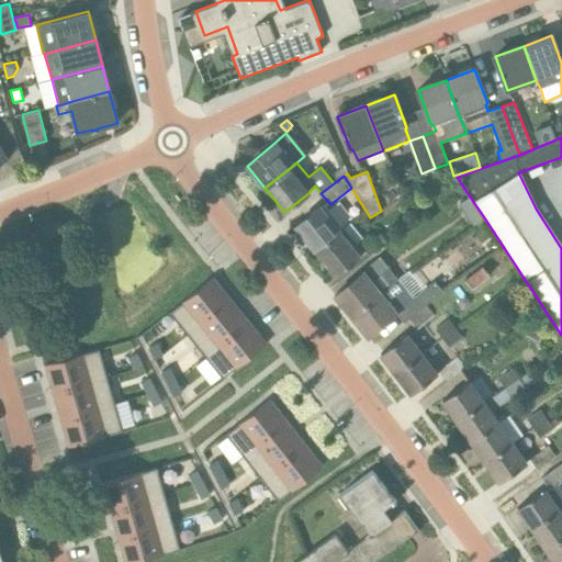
[(484,217),(470,197),(458,204),(472,225),(484,217)]
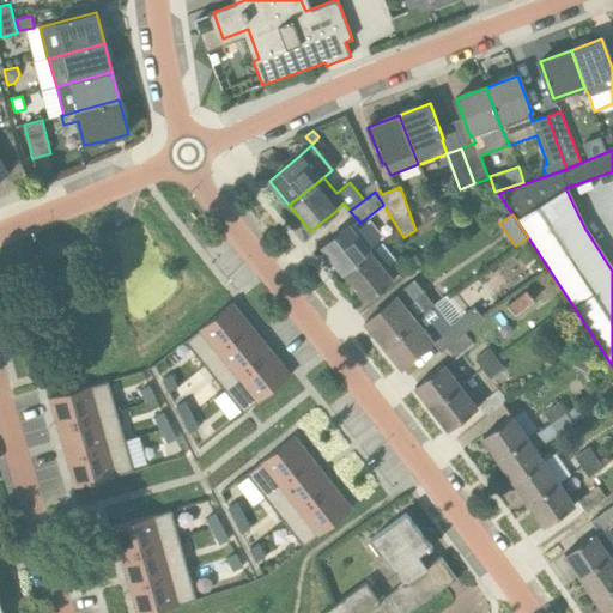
[(343,272),(371,249),(351,224),(322,247),(343,272)]
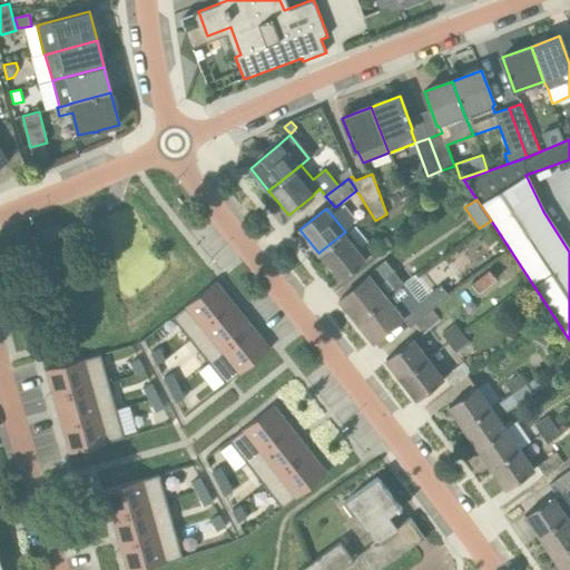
[(341,281),(367,258),(345,232),(318,253),(341,281)]
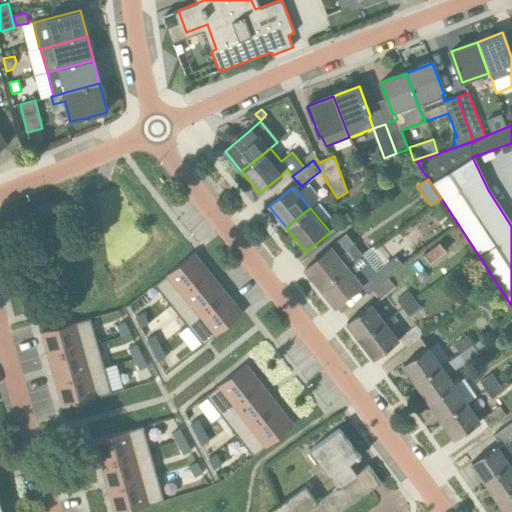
[(336,223),(331,227),(336,233),(344,227),(339,220),(336,223)]
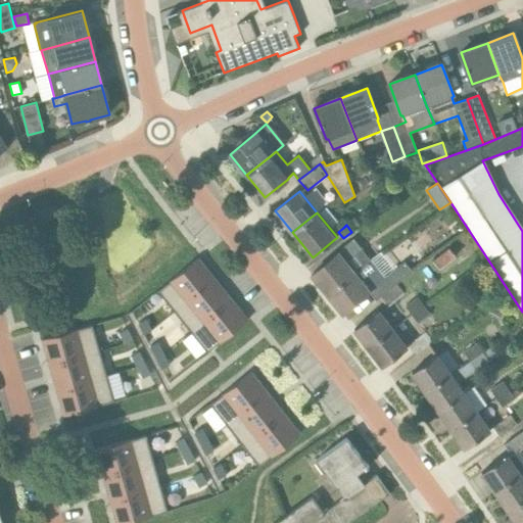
[(311,275),(327,295),(371,258),(354,240),(311,275)]
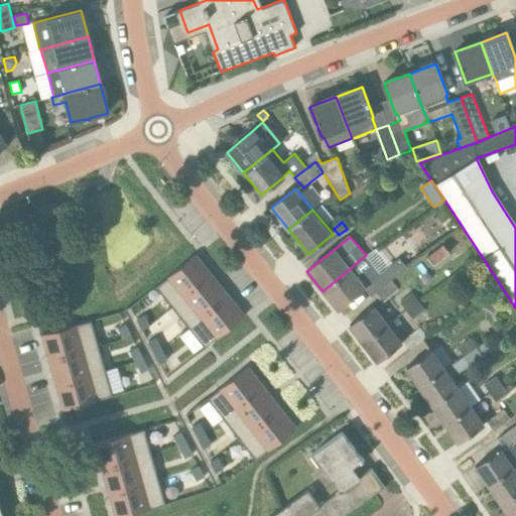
[(433,265),(448,253),(441,245),(427,257),(433,265)]
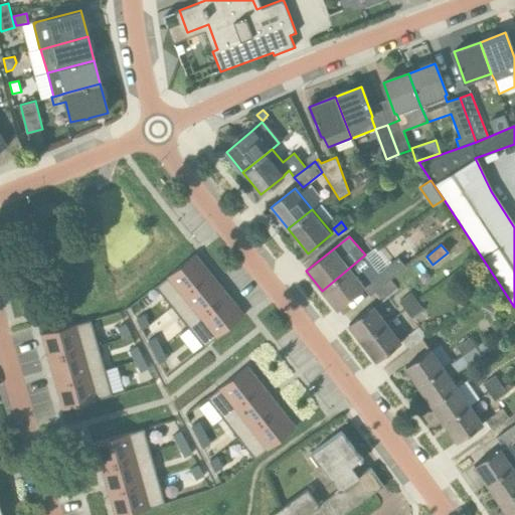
[(156,287),(172,307),(212,275),(195,254),(156,287)]
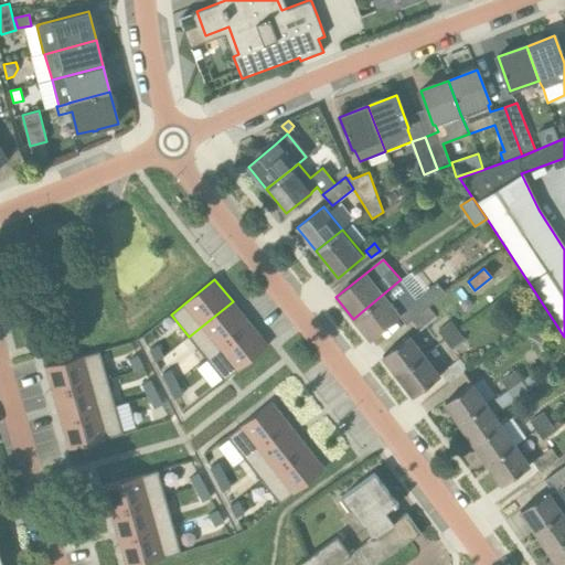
[(401,279),(353,319),(370,339),(398,316),(406,324),(411,321),(428,307),(445,294),(437,283),(416,299),(401,279)]
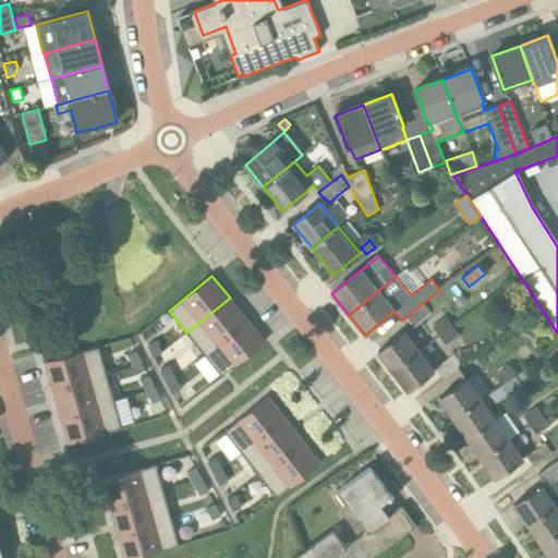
[(186,332),(204,354),(247,319),(230,298),(186,332)]
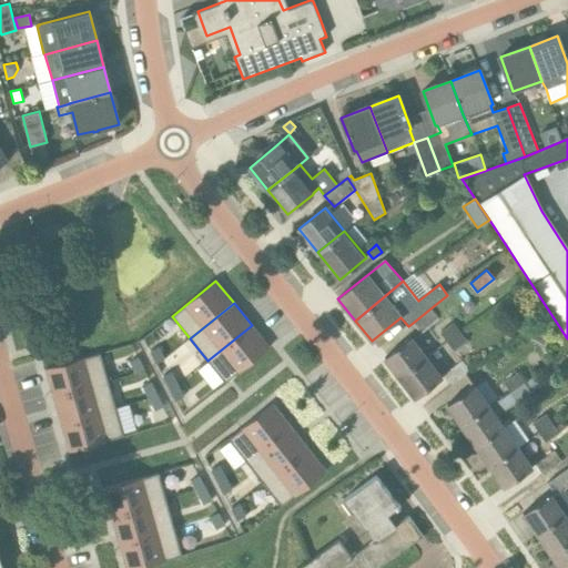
[(438,318),(430,308),(413,323),(421,333),(438,318)]
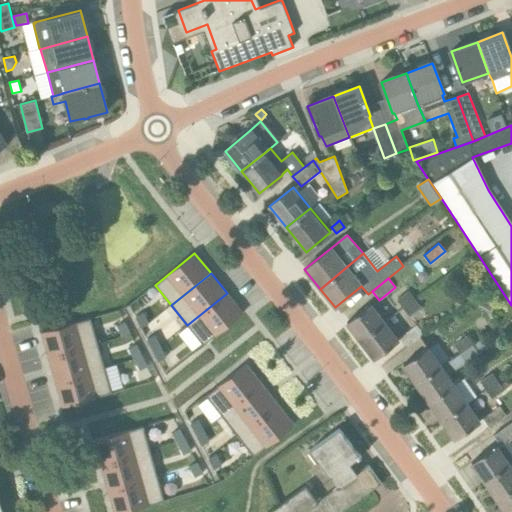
[(491,313),(500,299),(486,290),(477,304),(491,313)]
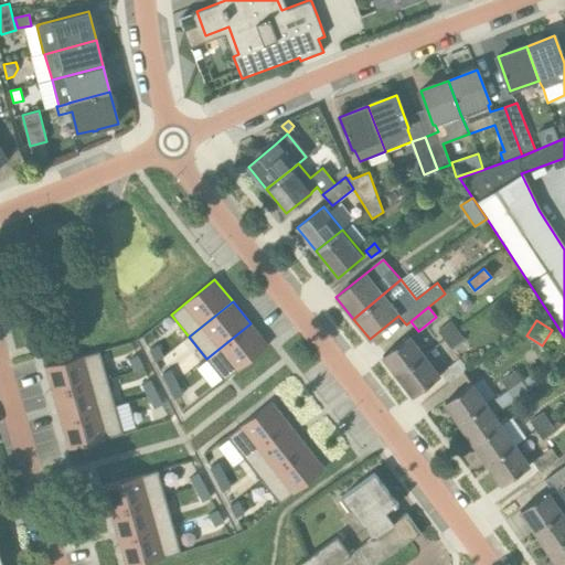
[(445,340),(458,330),(450,321),(437,330),(445,340)]
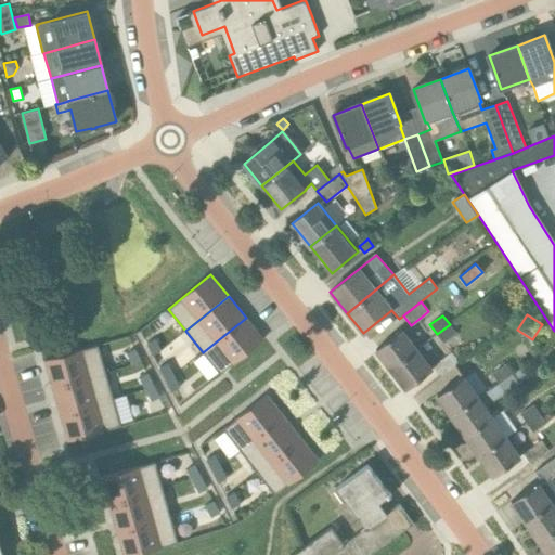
[(263,339),(246,318),(203,352),(220,374),(263,339)]
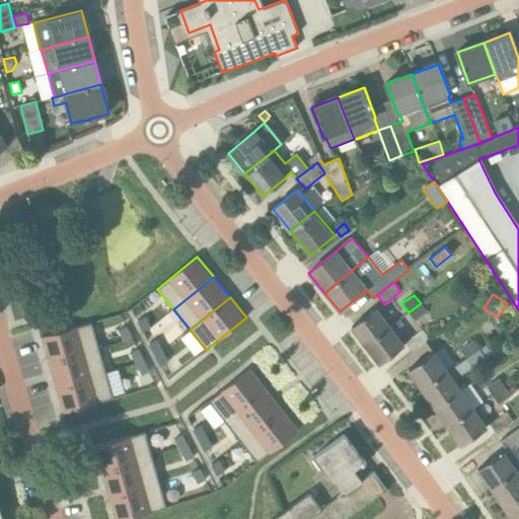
[(421,303),(409,312),(415,320),(427,312),(421,303)]
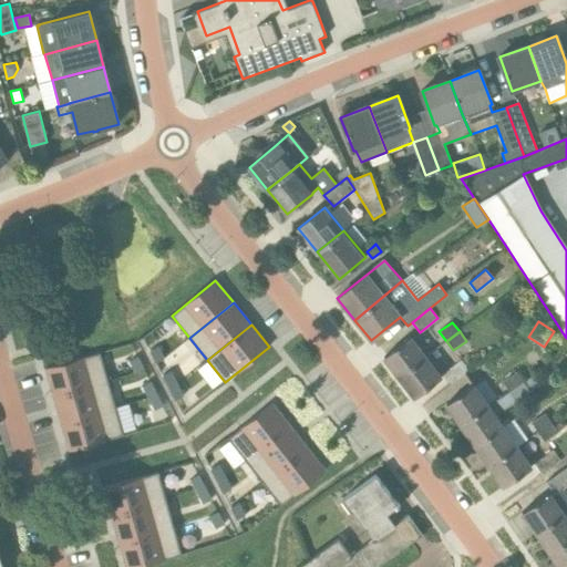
[(400,378),(428,357),(412,336),(384,357),(400,378)]
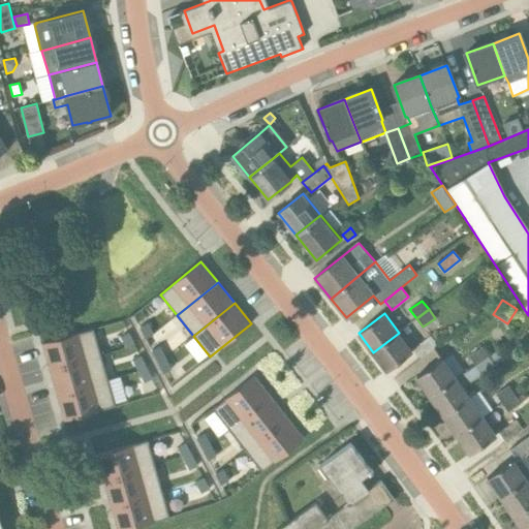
[(141,327),(146,338),(153,334),(148,323),(141,327)]
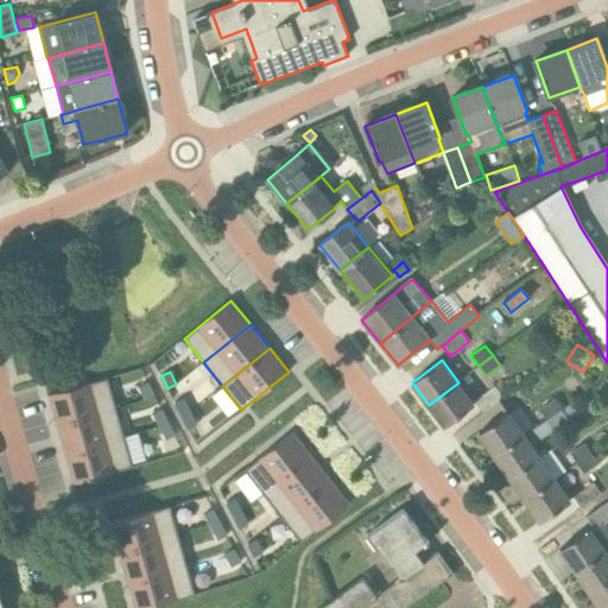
[(58,425),(116,409),(108,378),(49,394),(58,425)]
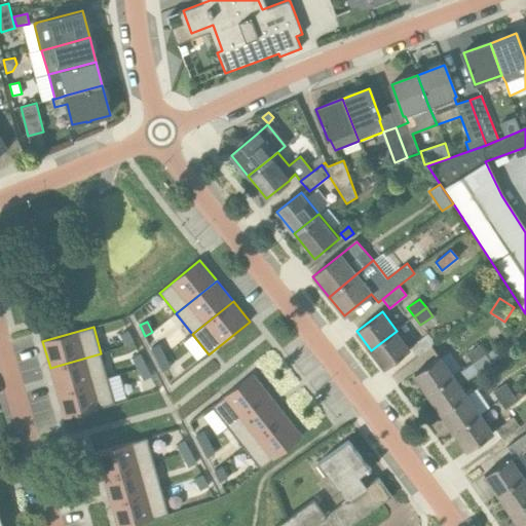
[(134,342),(127,331),(120,335),(126,346),(134,342)]
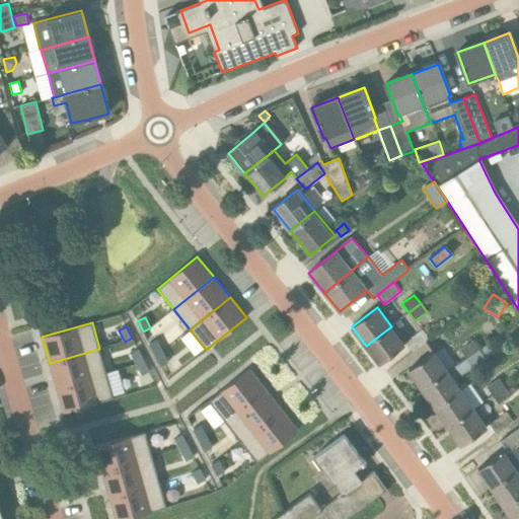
[(380,364),(405,345),(391,326),(366,346),(380,364)]
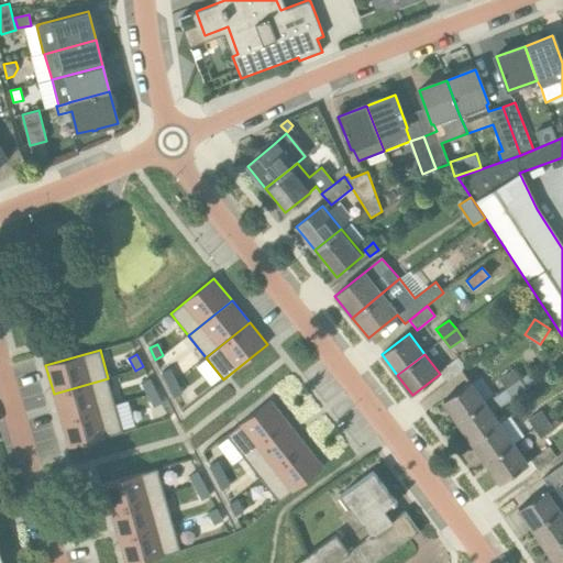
[(457,357),(441,372),(449,382),(466,368),(457,357)]
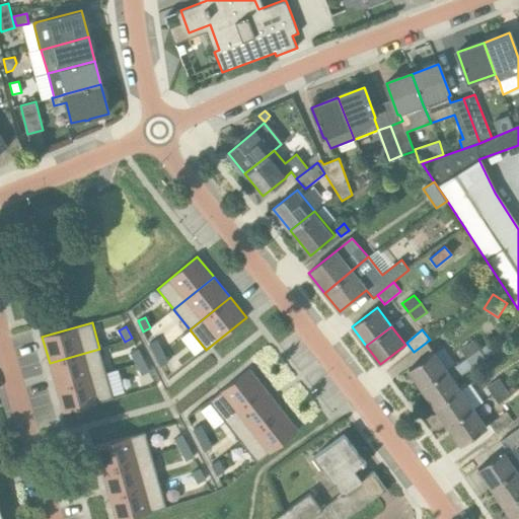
[(150,344),(155,355),(162,351),(157,340),(150,344)]
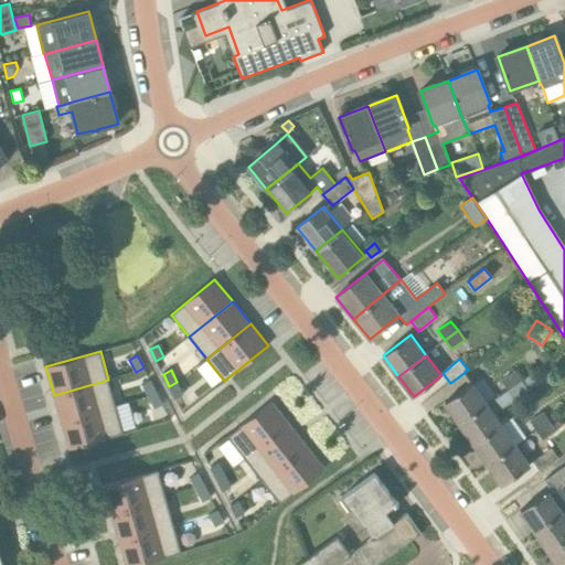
[(501,380),(507,390),(522,380),(514,371),(501,380)]
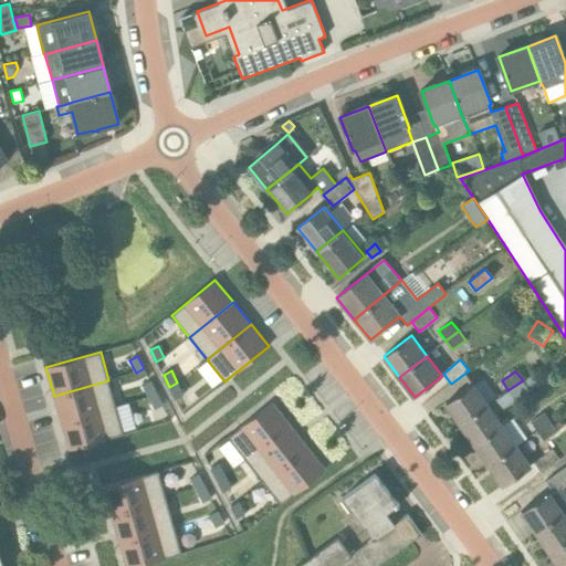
[(108,380),(54,396),(62,422),(116,407),(108,380)]
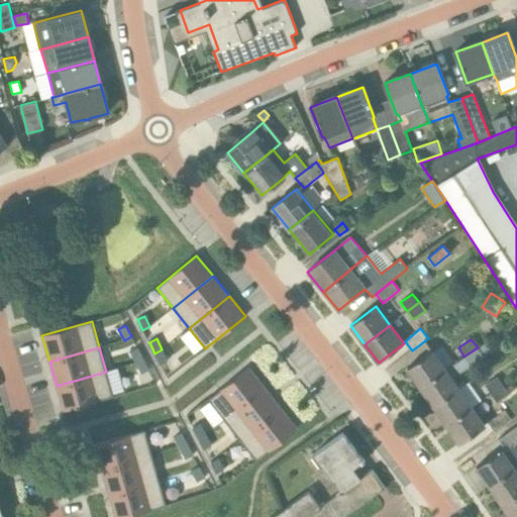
[(433,406),(459,388),(452,378),(484,356),(478,347),(463,356),(446,369),(420,388),(433,406)]
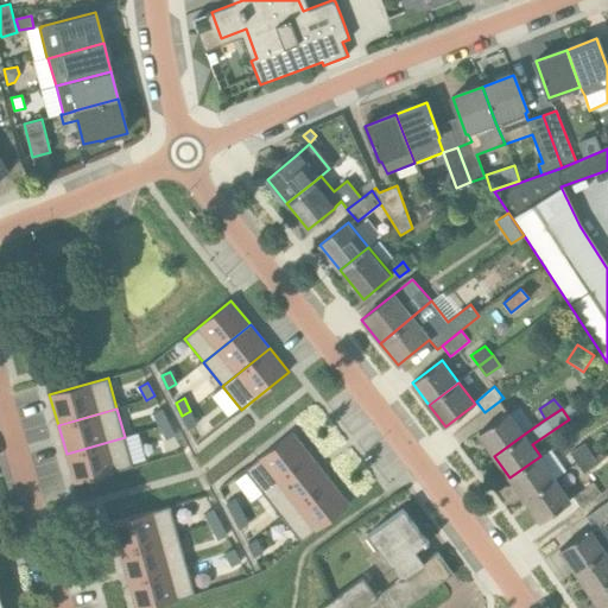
[(160,426),(169,423),(162,410),(153,415),(160,426)]
